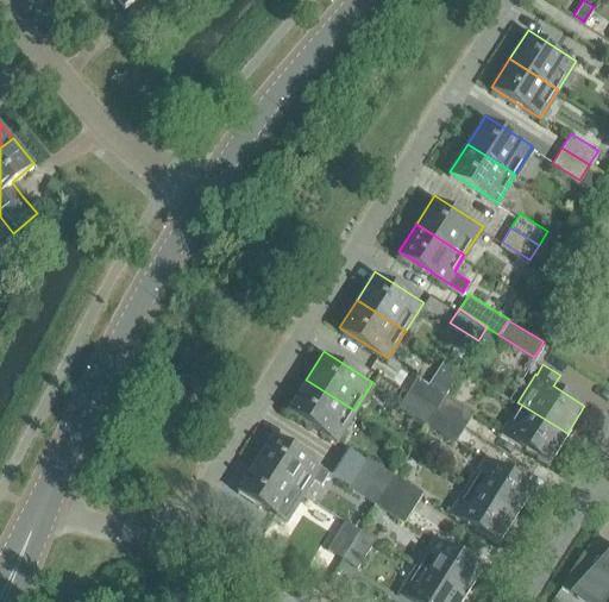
[(418,374),(408,389),(437,406),(446,392),(418,374)]
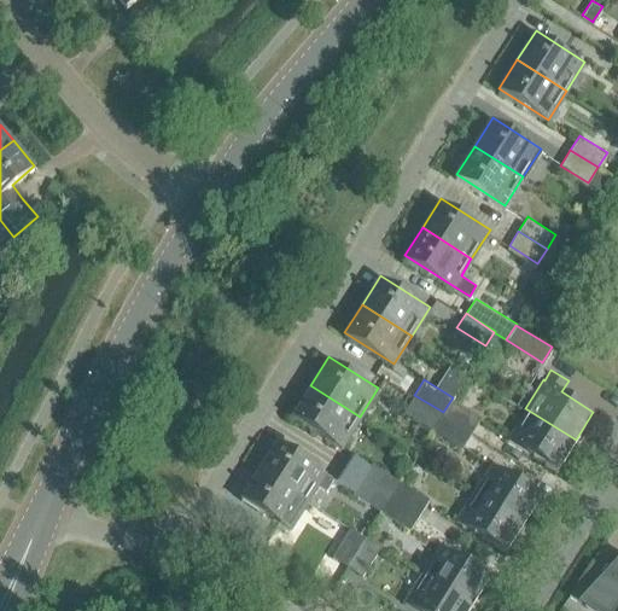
[(360,417),(310,385),(292,414),(342,446),(360,417)]
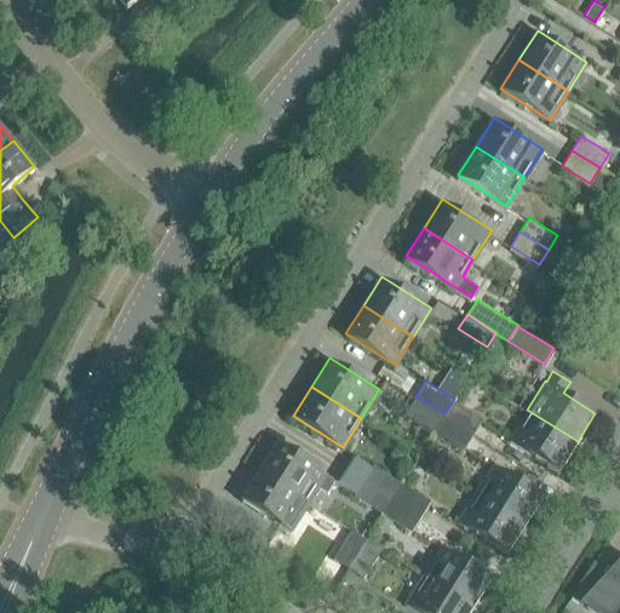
[(445,413),(415,396),(407,411),(435,429),(445,413)]
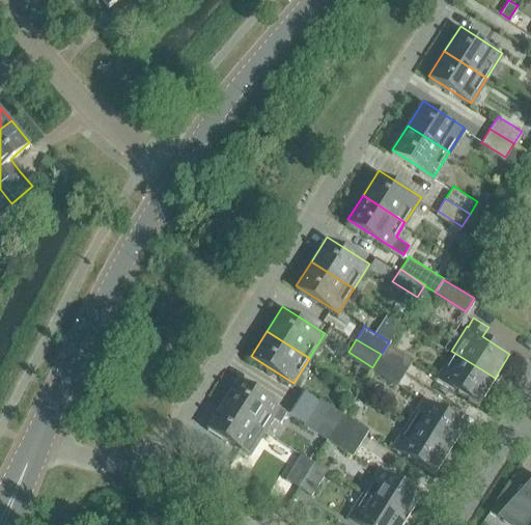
[(414,357),(389,341),(381,354),(406,370),(414,357)]
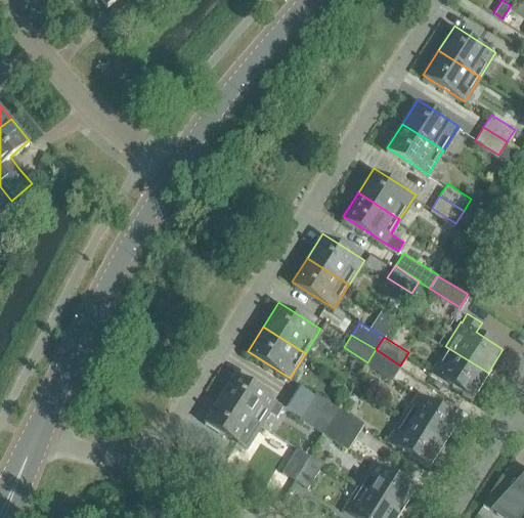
[(488,373),(445,346),(431,370),(473,396),(488,373)]
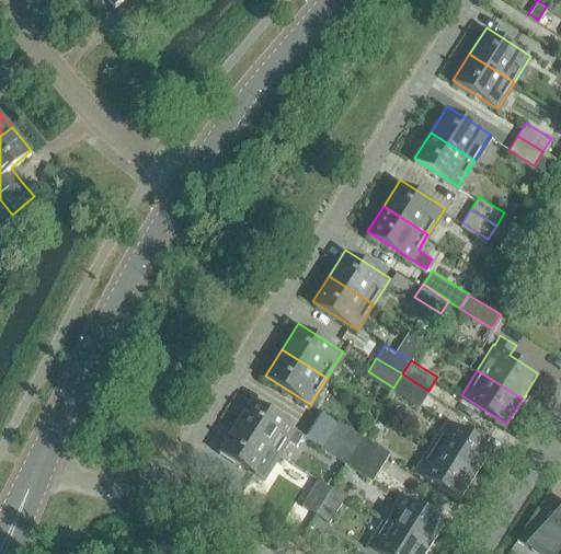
[(428,391),(402,373),(393,388),(420,404),(428,391)]
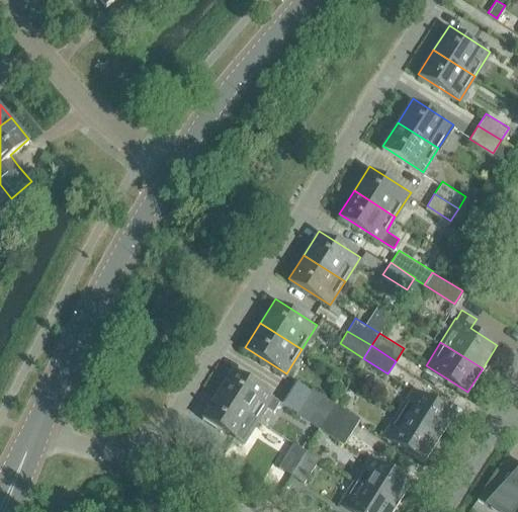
[(258,418),(266,406),(273,410),(279,399),(273,395),(232,367),(217,392),(258,418)]
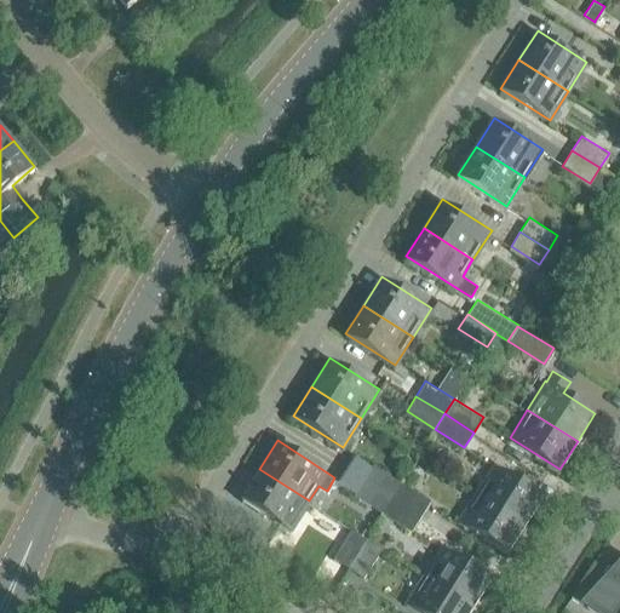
[(373,463),(363,477),(391,496),(401,480),(373,463)]
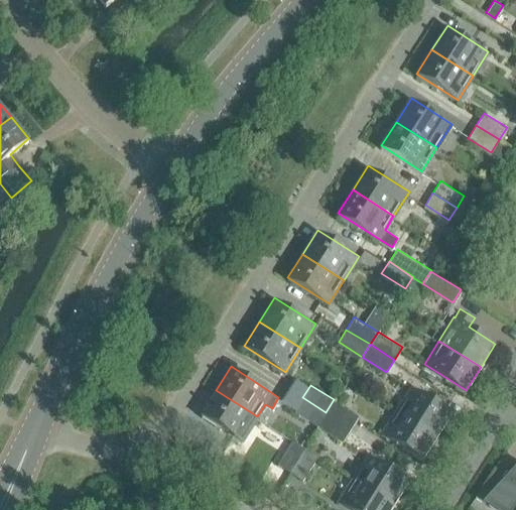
[(411,385),(396,408),(437,435),(453,411),(411,385)]
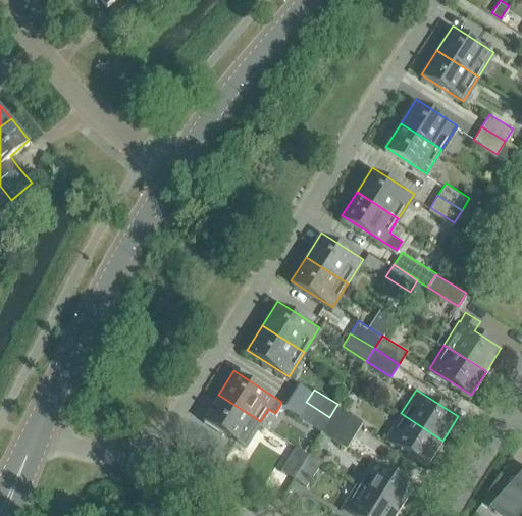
[(260,421),(218,395),(203,418),(245,445),(260,421)]
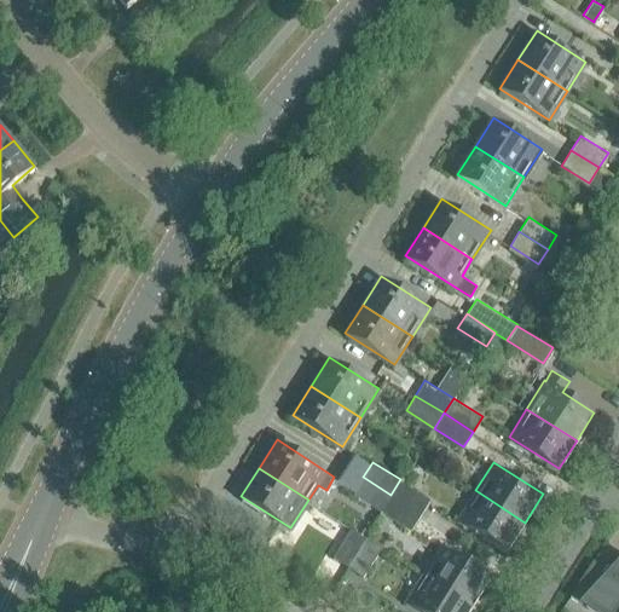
[(391,495),(363,477),(354,491),(382,509),(391,495)]
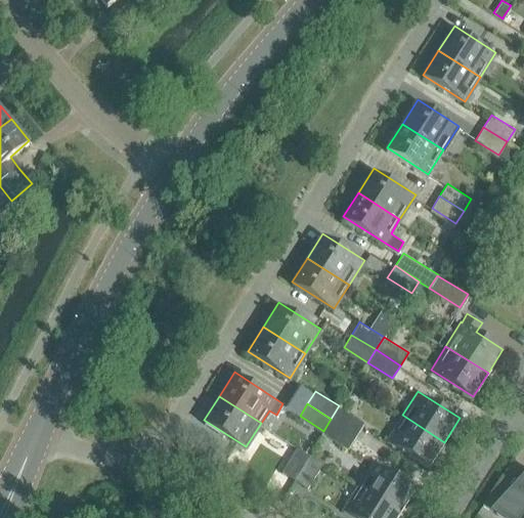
[(364,422),(339,405),(331,419),(356,435),(364,422)]
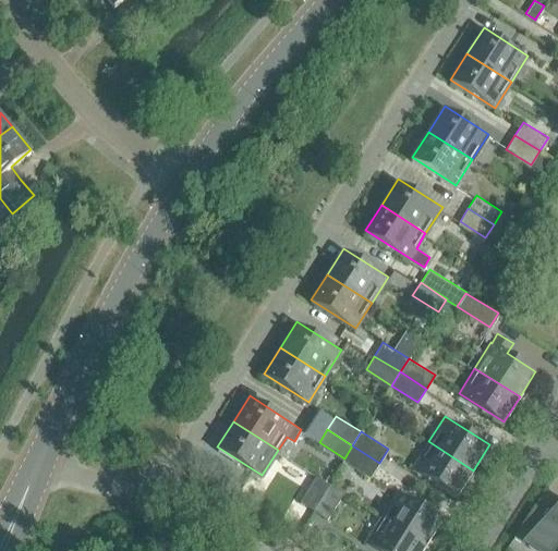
[(473,470),(428,441),(411,467),(456,497),(473,470)]
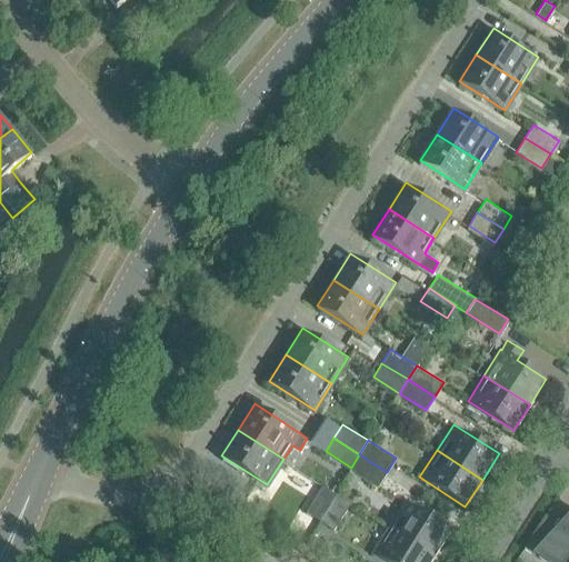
[(387,472),(359,454),(351,468),(378,485),(387,472)]
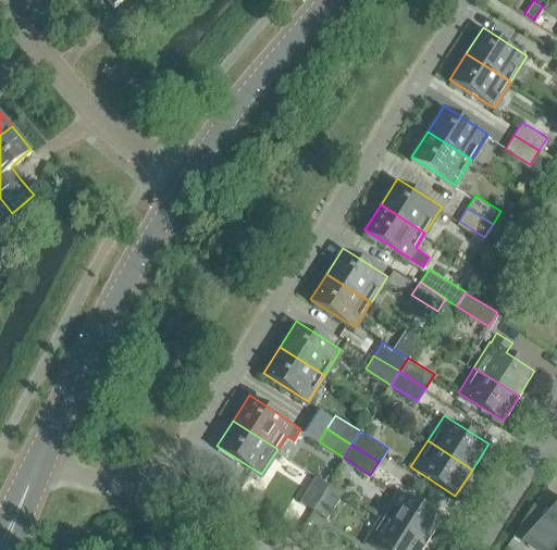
[(299,499),(312,508),(327,482),(316,474),(299,499)]
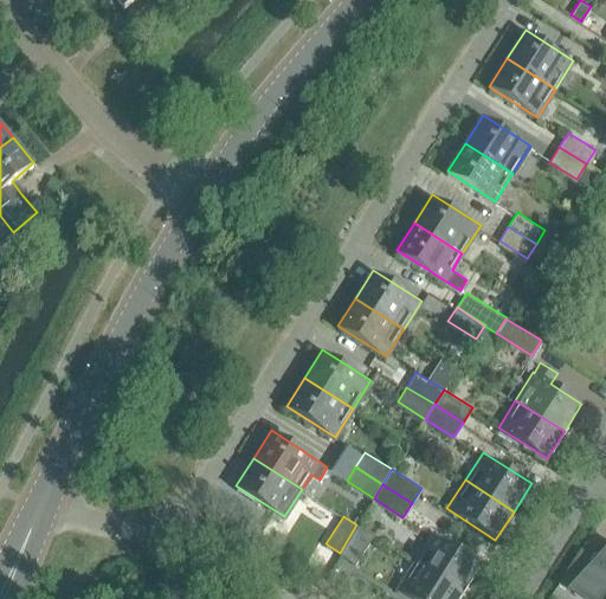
[(356,525),(340,553),(354,562),(372,535),(356,525)]
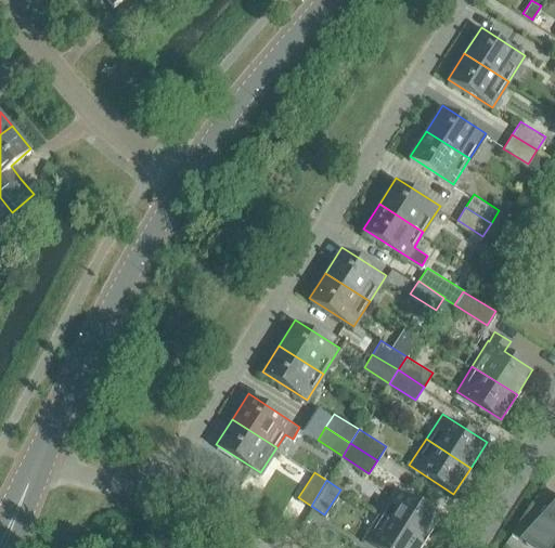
[(395,487),(378,512),(423,542),(439,516),(395,487)]
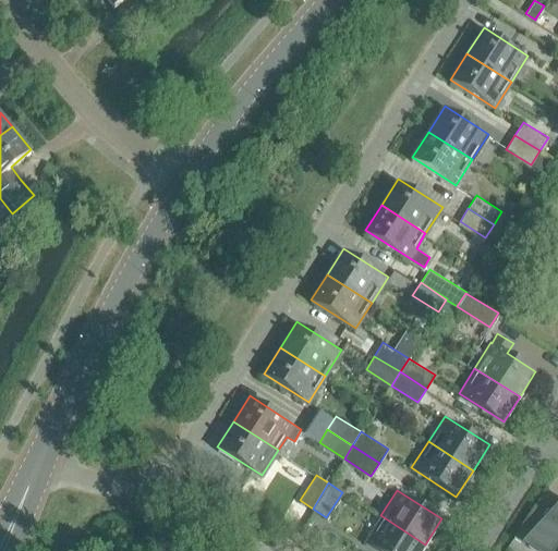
[(534,502),(513,535),(540,550),(550,550),(557,539),(557,503),(550,512),(534,502)]
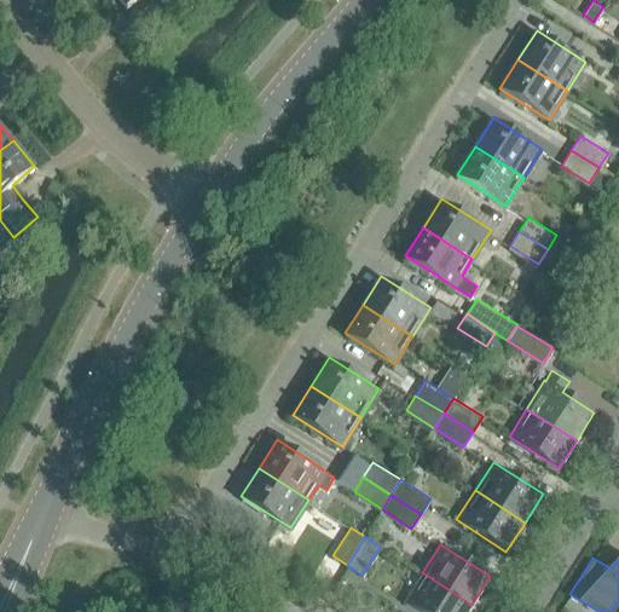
[(467,611),(472,605),(422,572),(404,601),(421,611),(467,611)]
